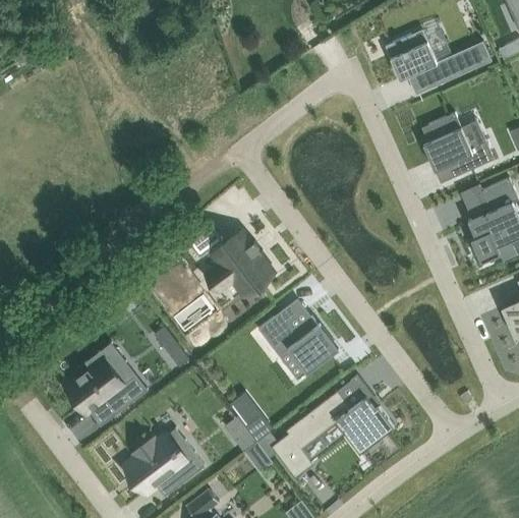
[(518,0),(518,1),(518,7),(510,12),(518,32),(518,31),(518,0)]
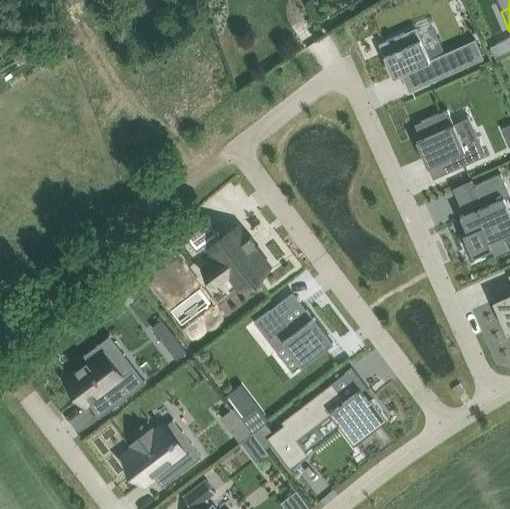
[(422,66),(430,84),(482,61),(474,41),(428,61),(414,30),(378,46),(392,79),(422,66)]
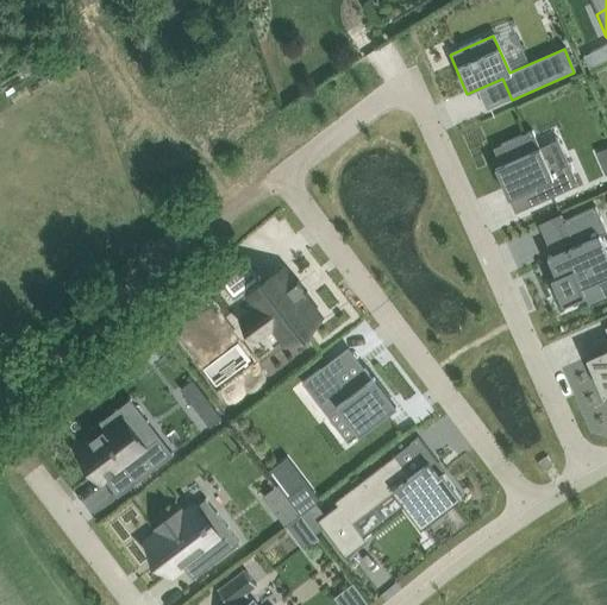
[(588,71),(606,62),(606,46),(582,58),(588,71)]
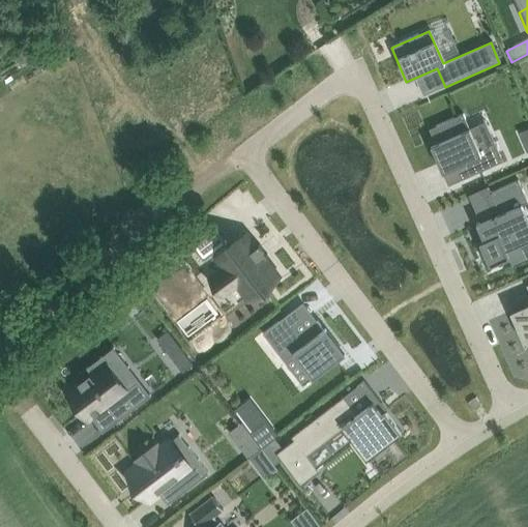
[(428,132),(435,145),(430,147),(447,186),(502,163),(492,141),(476,148),(462,116),(428,132)]
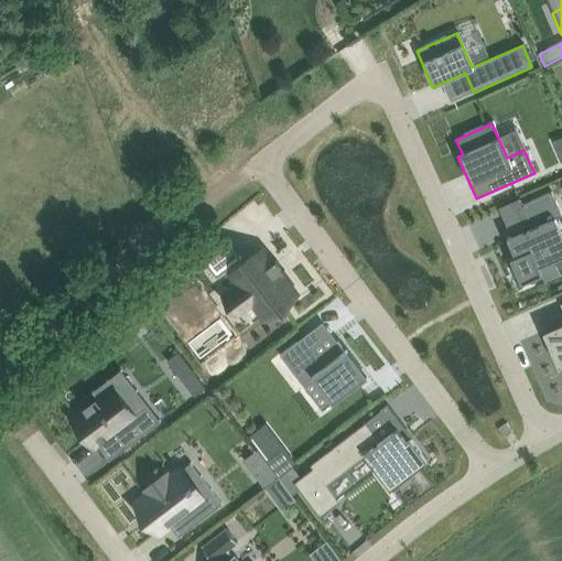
[(561,217),(551,194),(521,207),(531,229),(506,240),(514,257),(509,259),(520,284),(541,274),(538,267),(561,256),(561,236),(554,220),(561,217)]
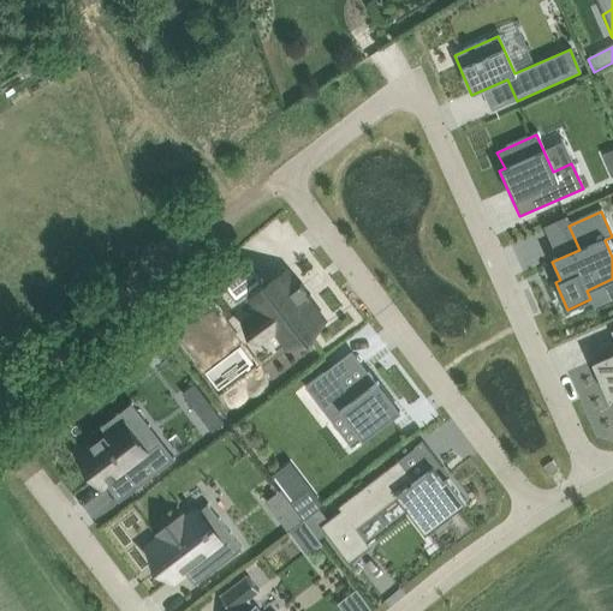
[(274,331),(287,349),(322,323),(304,301),(309,298),(299,285),(295,288),(284,274),(265,288),(249,268),(222,287),(236,304),(247,295),(260,312),(243,325),(256,345),(274,331)]
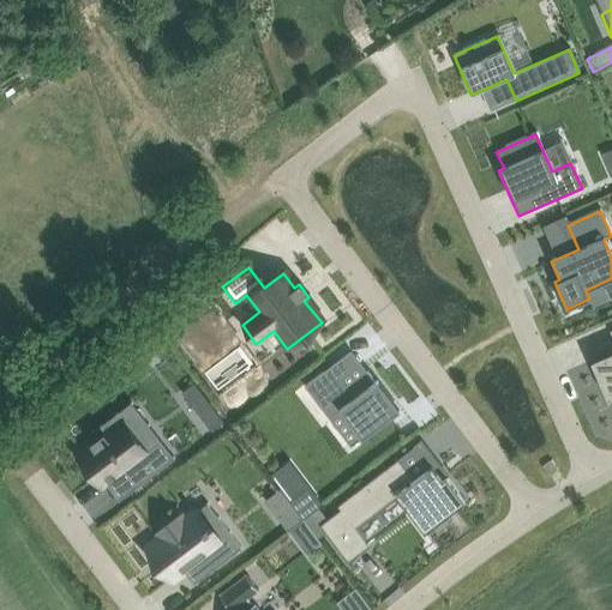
[(611,331),(610,332),(611,338),(611,352),(591,362),(607,400),(611,398),(611,331)]
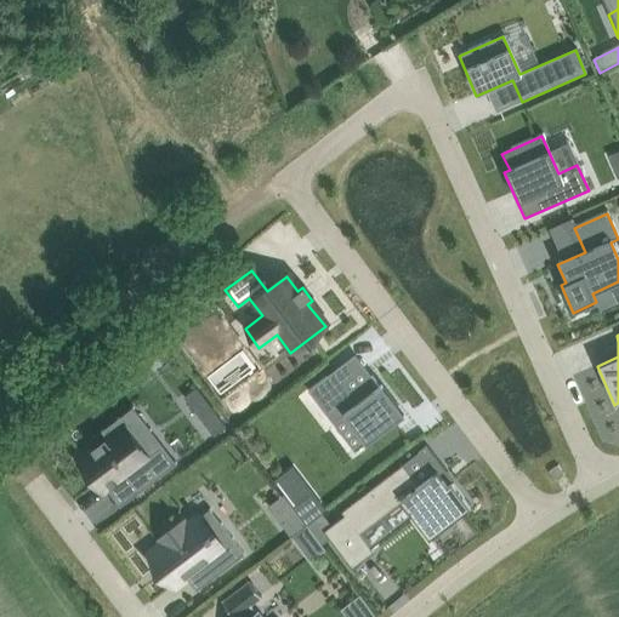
[(353,453),(401,417),(370,378),(351,394),(334,372),(307,392),(353,453)]
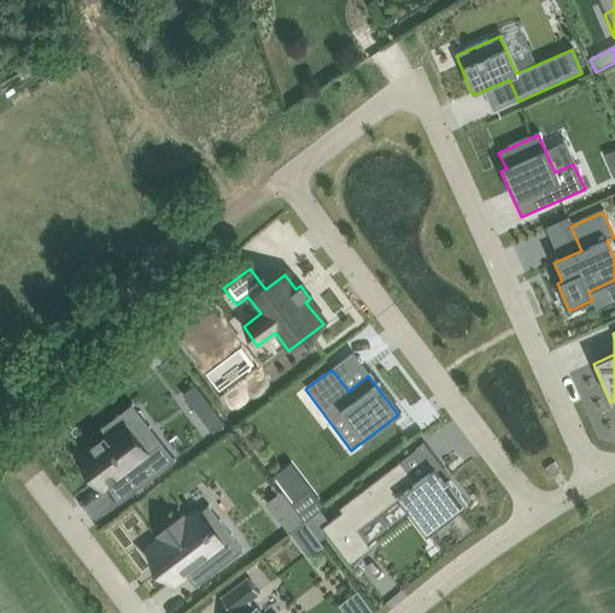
[(223,426),(194,387),(181,396),(211,436),(223,426)]
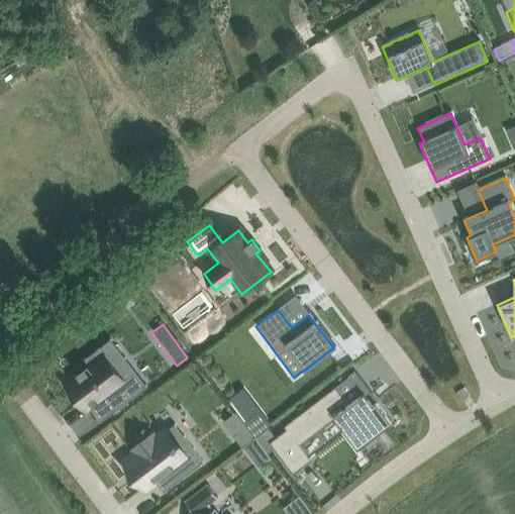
[(76,375),(64,385),(85,412),(92,406),(92,407),(96,404),(97,403),(96,403),(103,398),(113,411),(111,412),(112,414),(146,388),(144,387),(143,388),(132,374),(117,385),(97,358),(87,367),(87,366),(76,375)]
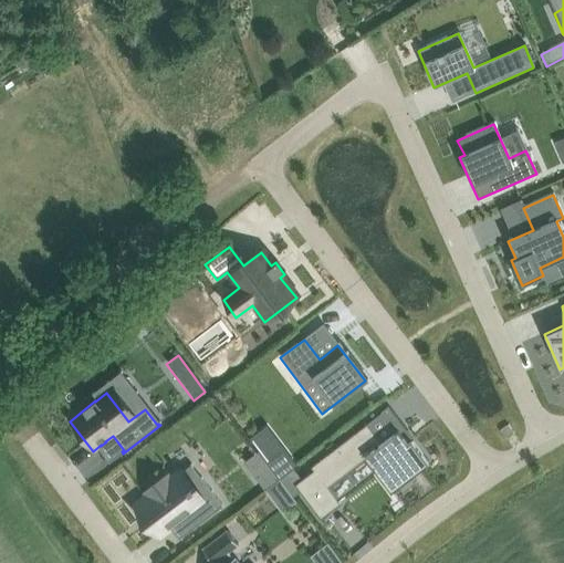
[(366,426),(310,468),(319,480),(300,494),(319,519),(338,504),(326,488),(365,458),(390,492),(428,464),(410,441),(407,445),(397,431),(379,445),(366,426)]
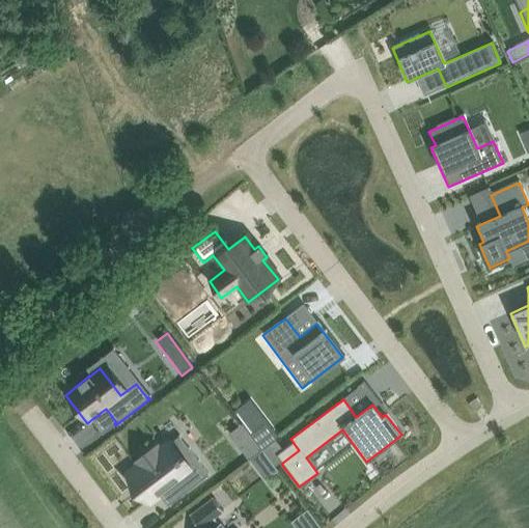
[(278,438),(267,422),(249,435),(261,451),(278,438)]
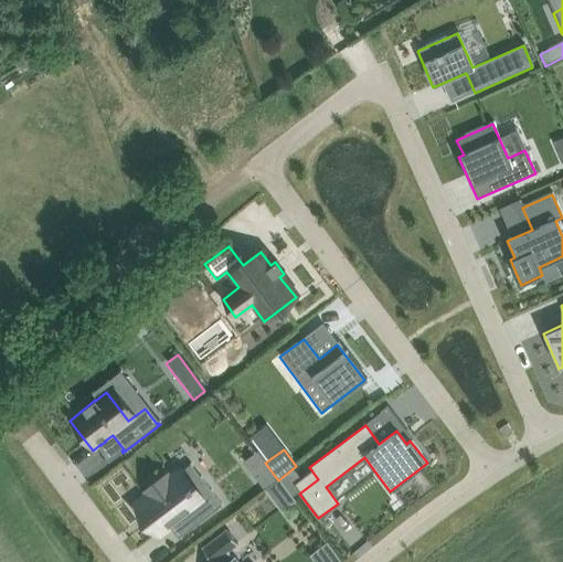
[(264,491),(278,480),(257,452),(243,463),(264,491)]
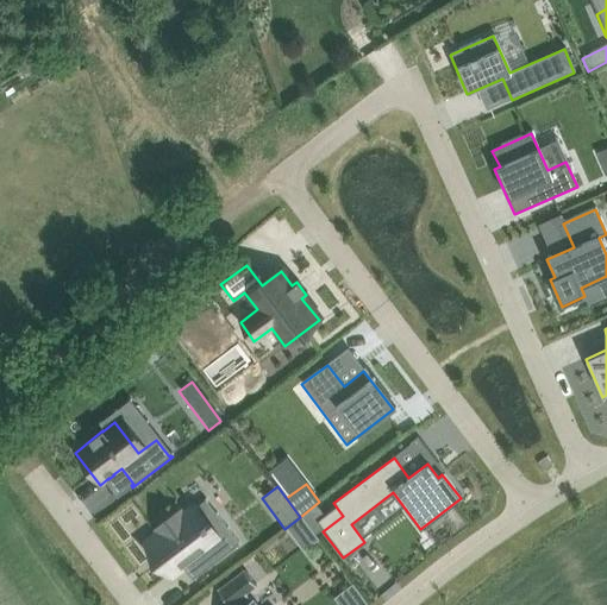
[(157,534),(161,539),(149,548),(171,579),(183,569),(194,584),(241,548),(207,504),(181,524),(177,520),(157,534)]
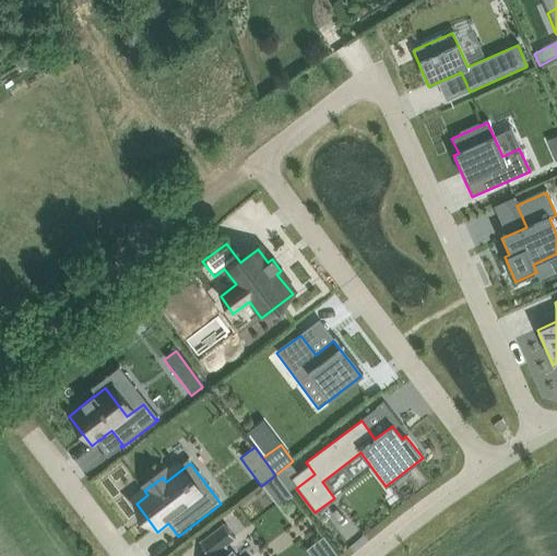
[(283,503),(271,487),(259,496),(263,503),(267,499),(274,509),(283,503)]
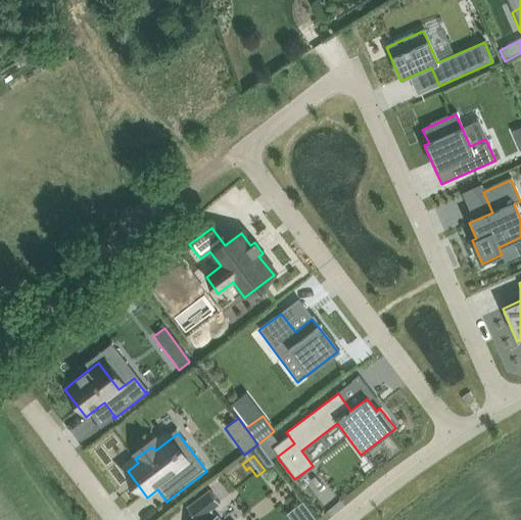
[(219,519),(216,516),(215,517),(210,511),(219,504),(209,491),(186,509),(194,519),(219,519)]
